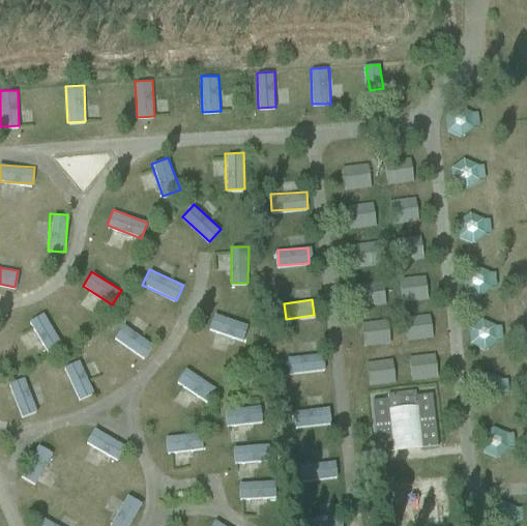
[(44,352),(60,346),(48,312),(31,317),(44,352)]
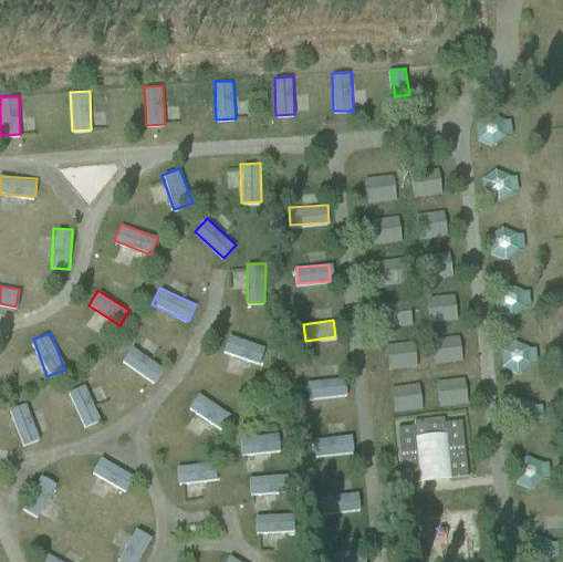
[(262,362),(267,344),(227,334),(223,353),(262,362)]
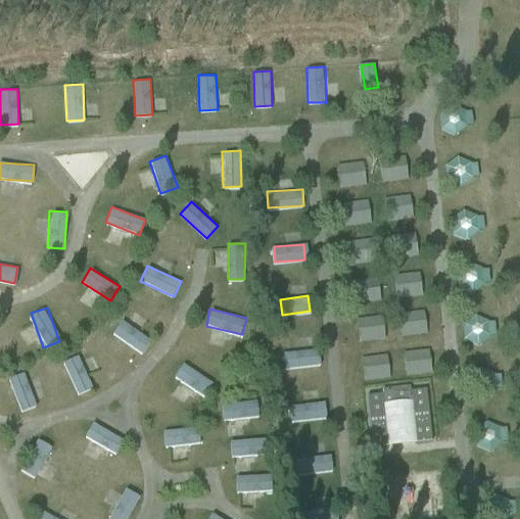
[(123,319),(113,331),(140,354),(150,341),(123,319)]
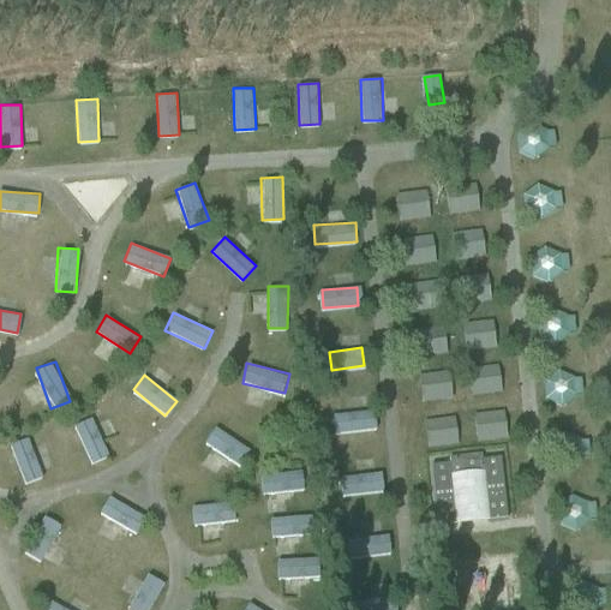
[(377,410),(335,412),(336,431),(378,430),(377,410)]
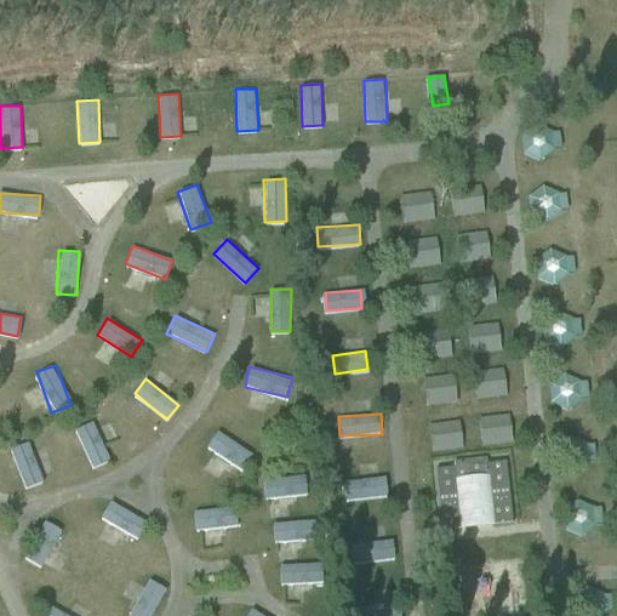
[(91,467),(109,458),(93,421),(75,428),(91,467)]
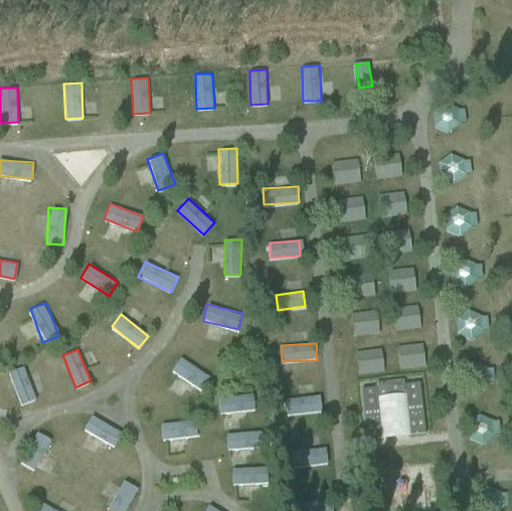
[(179,357),(170,371),(200,390),(209,376),(179,357)]
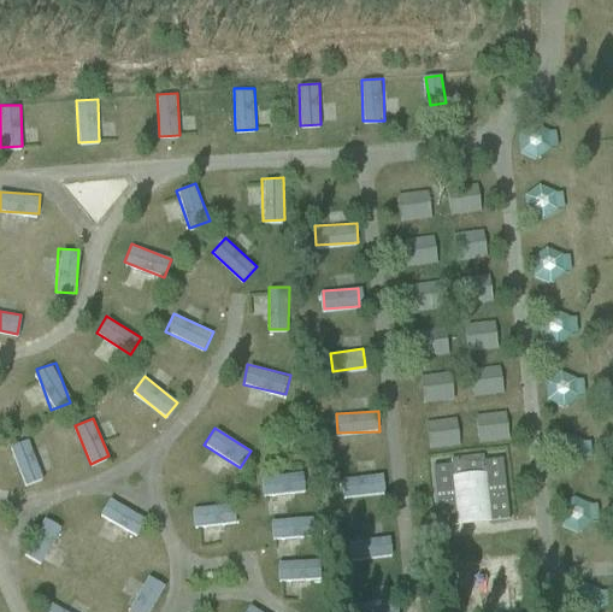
[(31,439),(11,443),(22,483),(41,478),(31,439)]
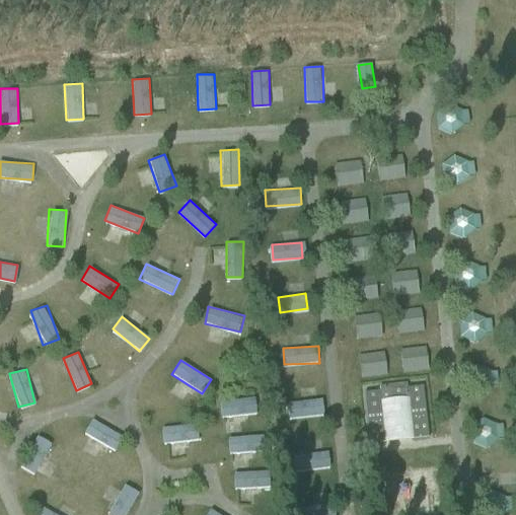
[(409,383),(381,386),(382,390),(366,391),(372,443),(404,440),(431,437),(426,385),(410,387),(409,383)]
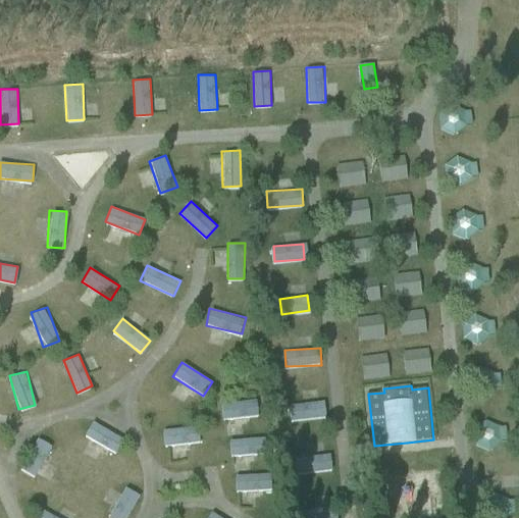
[(223,417),(257,415),(256,400),(222,402),(223,417)]
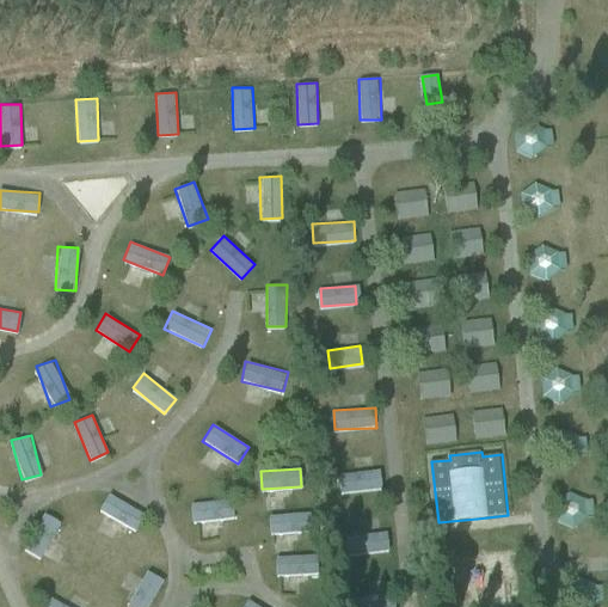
[(342,491),(382,489),(381,470),(341,472),(342,491)]
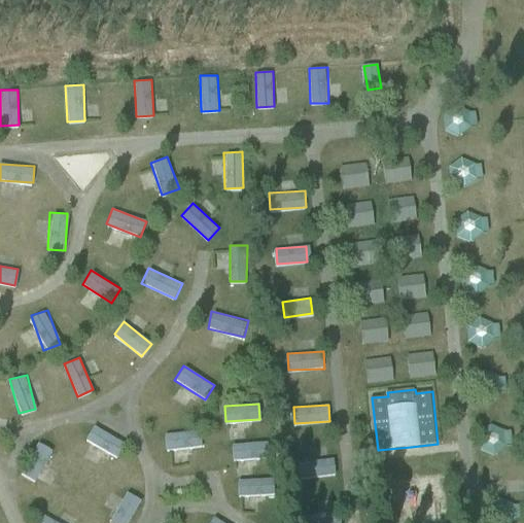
[(90,426),(84,442),(119,454),(125,439),(90,426)]
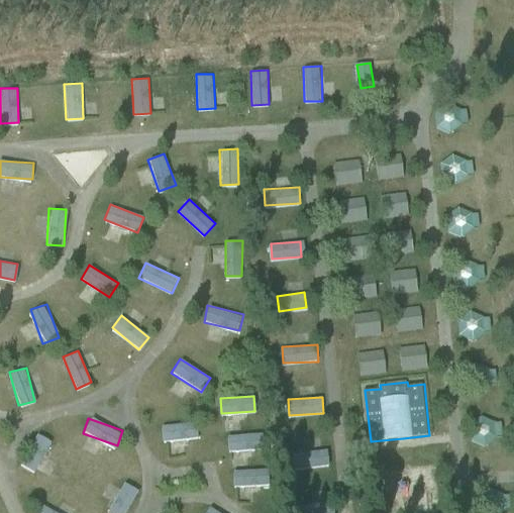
[(161,425),(164,441),(198,436),(195,420),(161,425)]
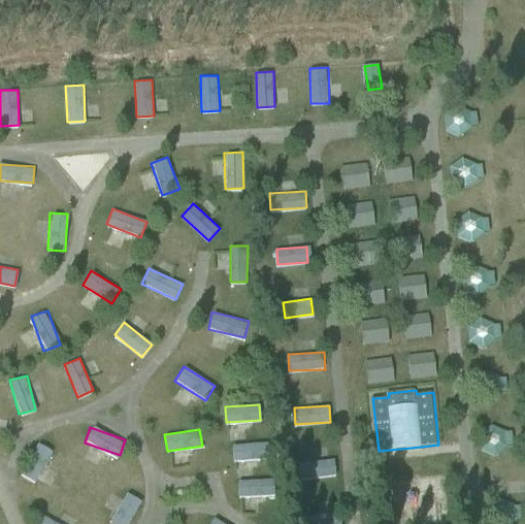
[(504,433),(487,432),(487,450),(503,451),(504,433)]
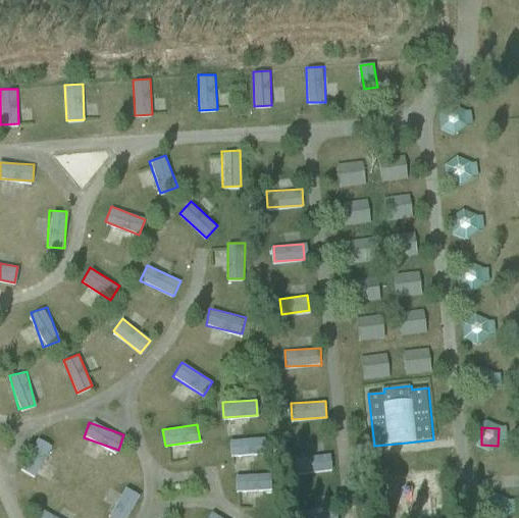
[(38,436),(19,467),(34,475),(52,446),(38,436)]
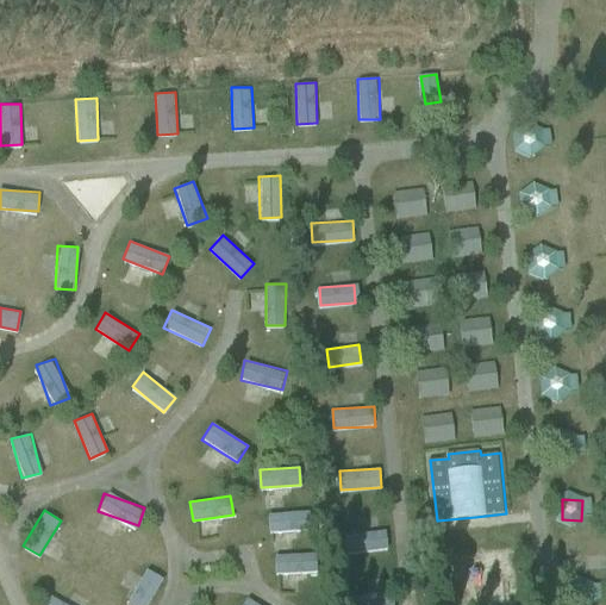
[(311,511),(269,512),(270,531),(312,530),(311,511)]
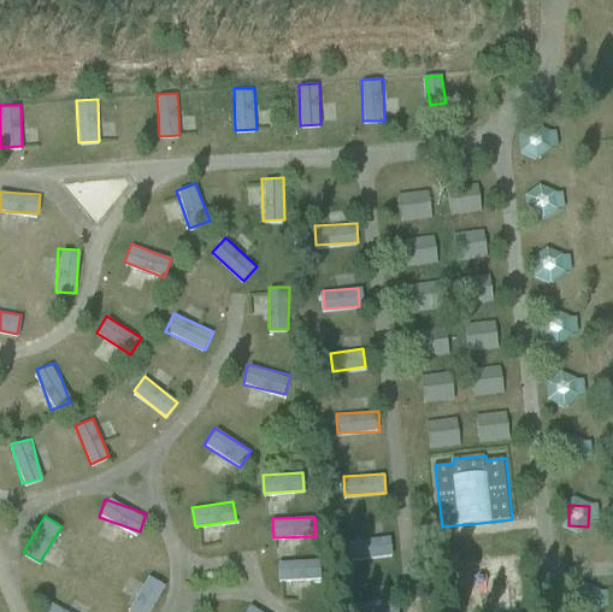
[(351,557),(393,555),(393,537),(349,539),(351,557)]
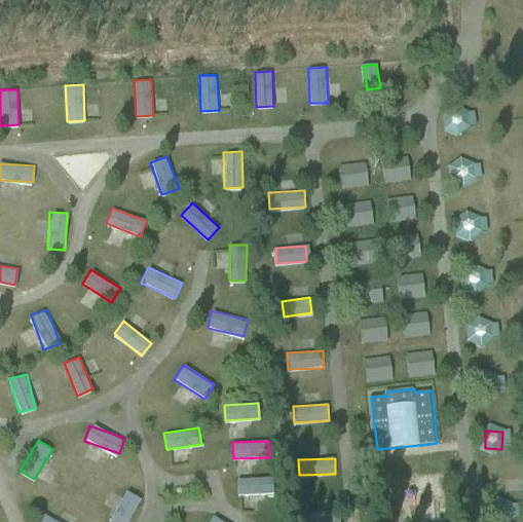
[(263,476),(237,478),(238,494),(264,492),(263,476)]
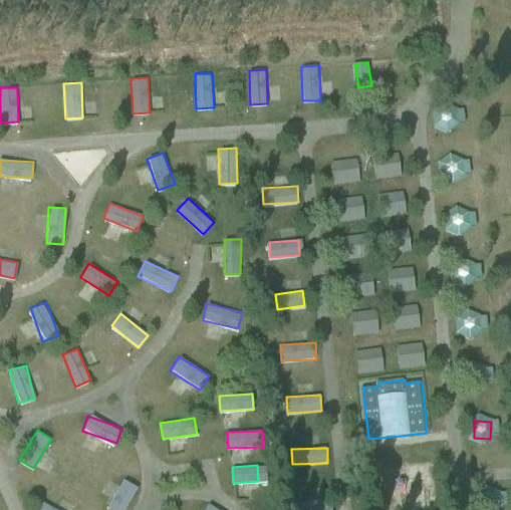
[(106,509),(124,509),(138,486),(121,479),(105,509),(106,509)]
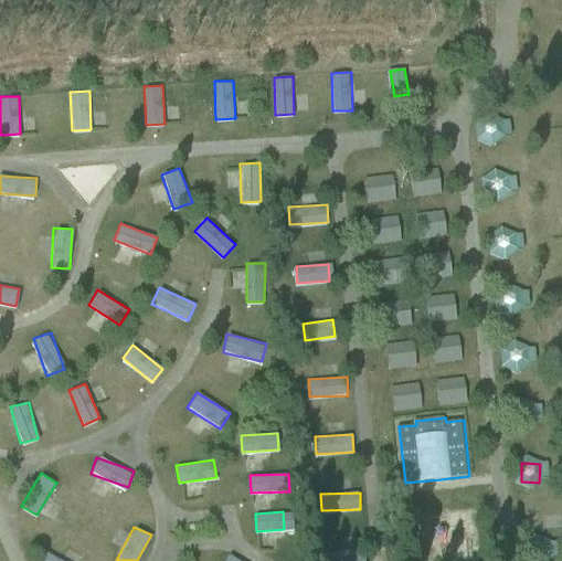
[(362,560),(362,548),(327,550),(327,560),(362,560)]
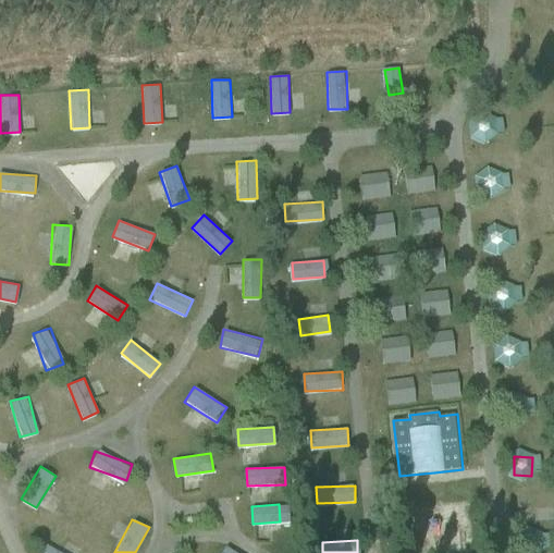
[(63,552),(45,543),(39,552),(63,552)]
